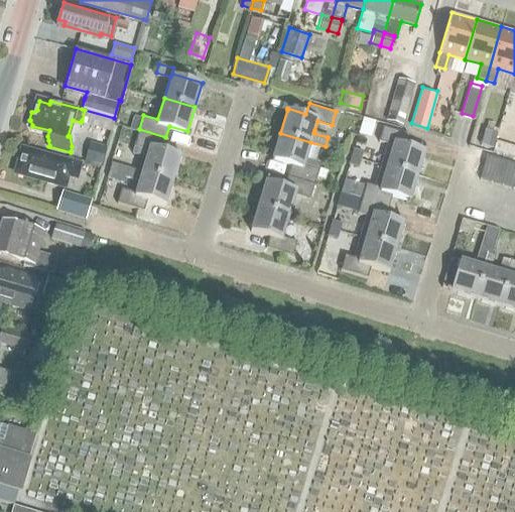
[(370,114),(365,128),(376,131),(381,118),(370,114)]
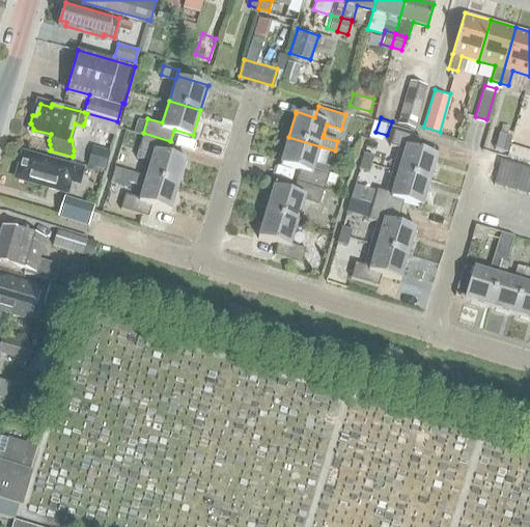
[(395,168),(430,179),(438,154),(418,147),(422,136),(394,129),(390,143),(401,146),(395,168)]
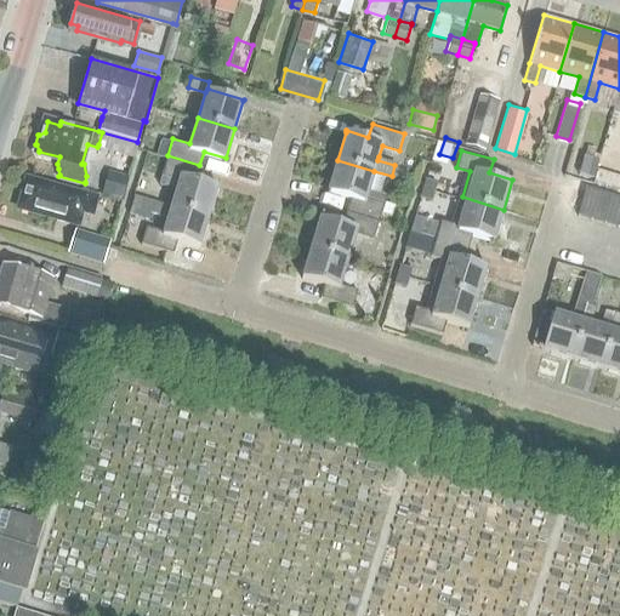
[(592,175),(598,157),(584,153),(579,171),(592,175)]
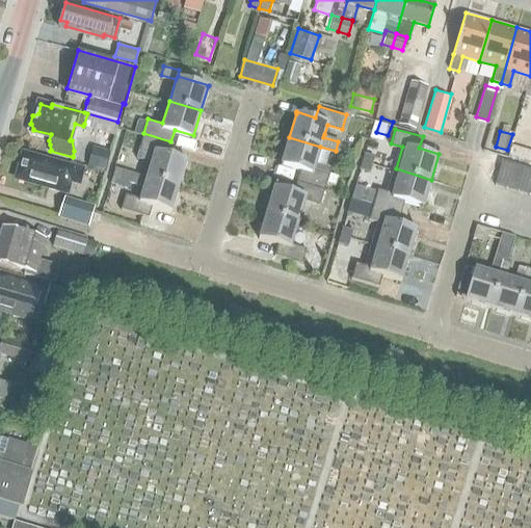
[(138,149),(136,155),(152,159),(147,175),(179,184),(186,159),(167,153),(170,141),(143,133),(138,149)]
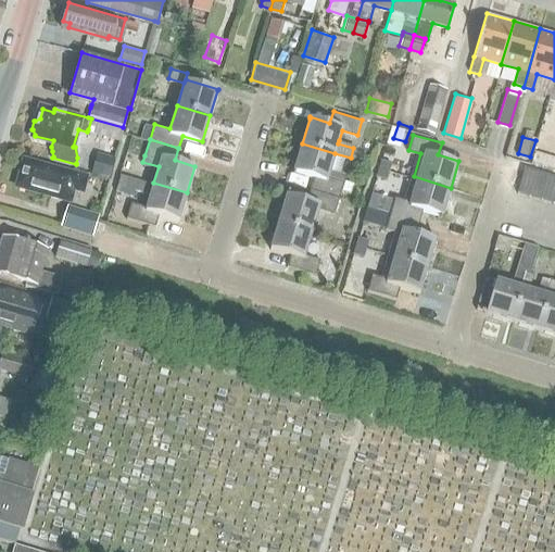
[(302,143),(293,170),(313,176),(310,188),(339,197),(341,189),(350,191),(352,184),(343,180),(345,173),(330,168),(335,153),(302,143)]
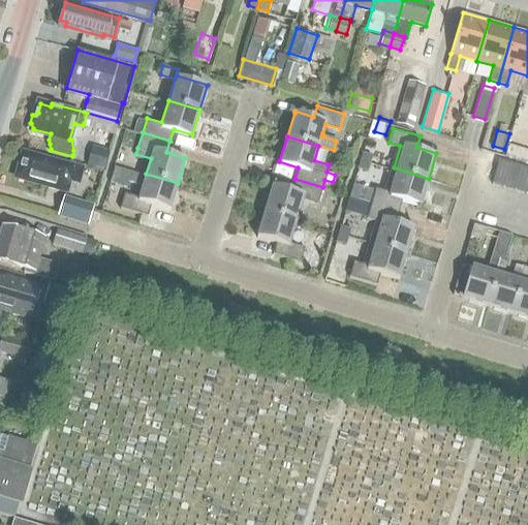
[(96,144),(95,160),(113,161),(114,145),(96,144)]
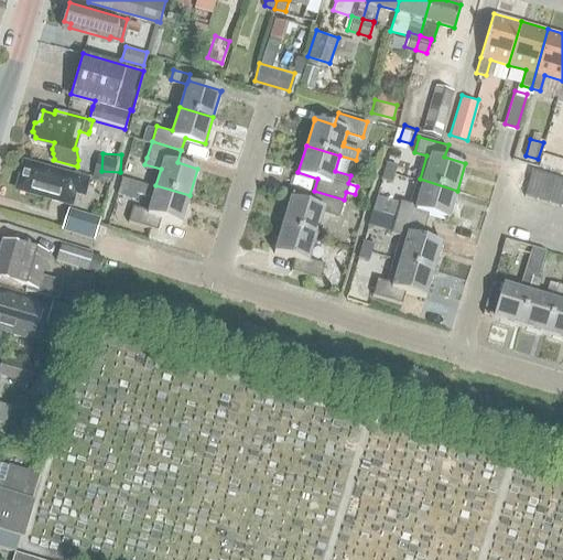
[(25,160),(18,187),(51,196),(52,193),(71,198),(73,192),(85,195),(90,179),(25,160)]
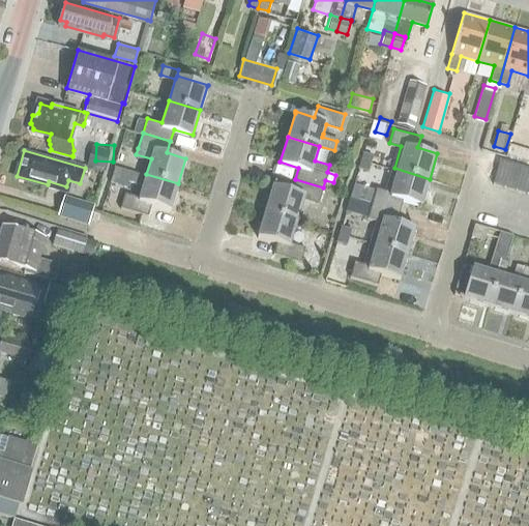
[(500,157),(493,181),(504,184),(511,161),(500,157)]
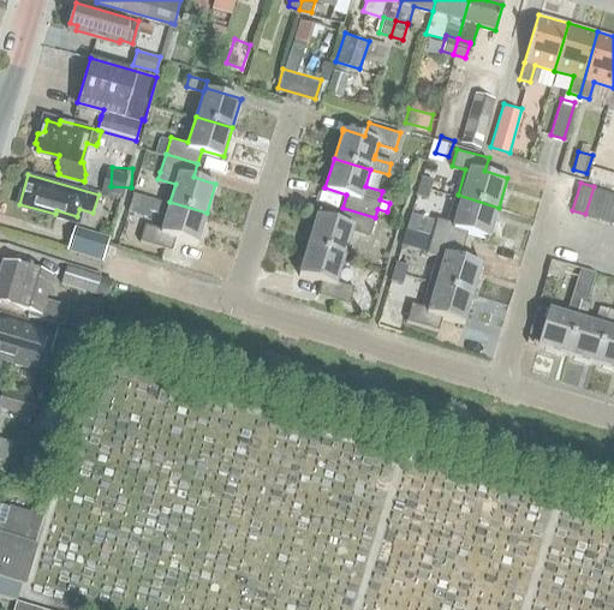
[(594,186),(585,214),(598,217),(607,190),(594,186)]
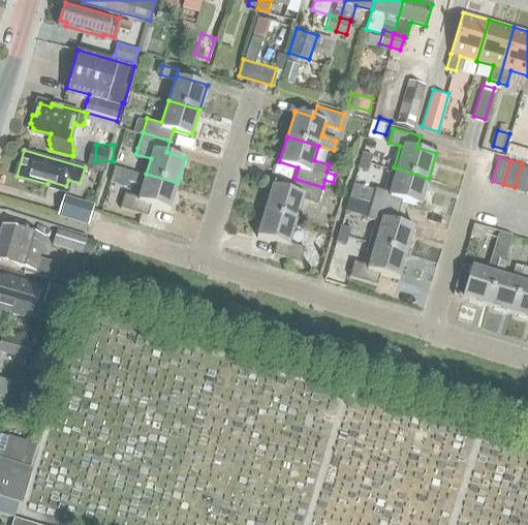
[(522,163),(515,187),(526,191),(527,186),(527,165),(522,163)]
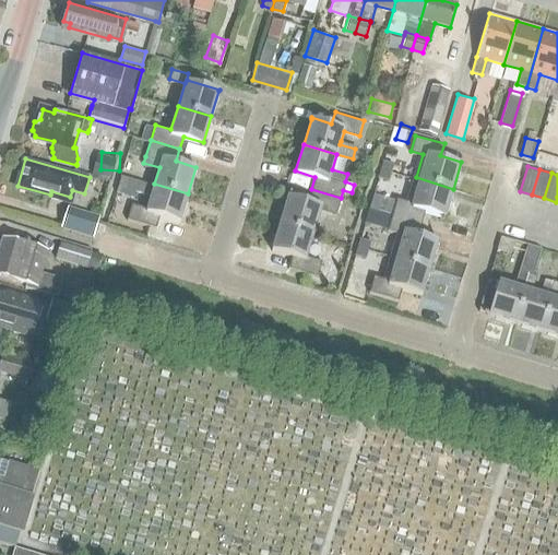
[(121,174),(116,189),(134,195),(135,189),(152,193),(147,207),(132,201),(127,217),(156,226),(159,214),(179,221),(180,220),(179,220),(188,193),(154,184),(121,174)]
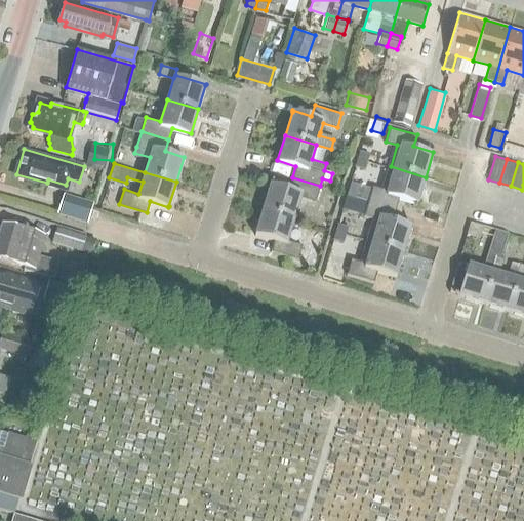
[(372,185),(368,199),(396,208),(399,196),(418,202),(426,177),(391,166),(385,188),(372,185)]
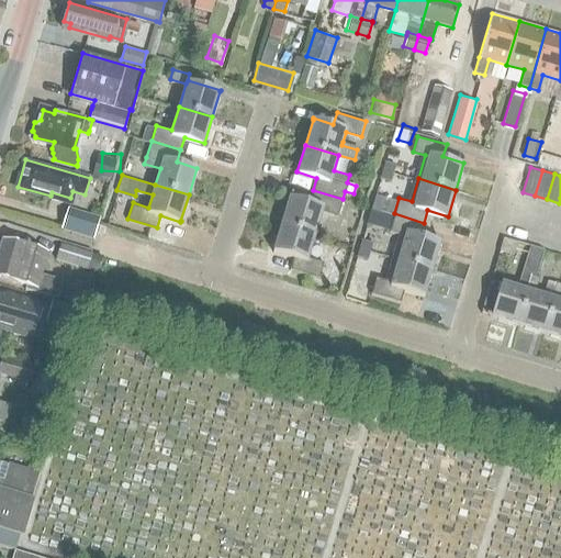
[(290,197),(281,223),(315,233),(322,210),(337,214),(343,199),(313,190),(310,202),(290,197)]
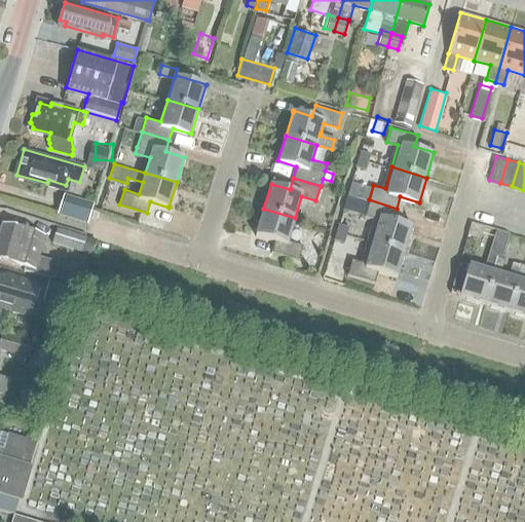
[(59,209),(88,217),(92,199),(64,191),(59,209)]
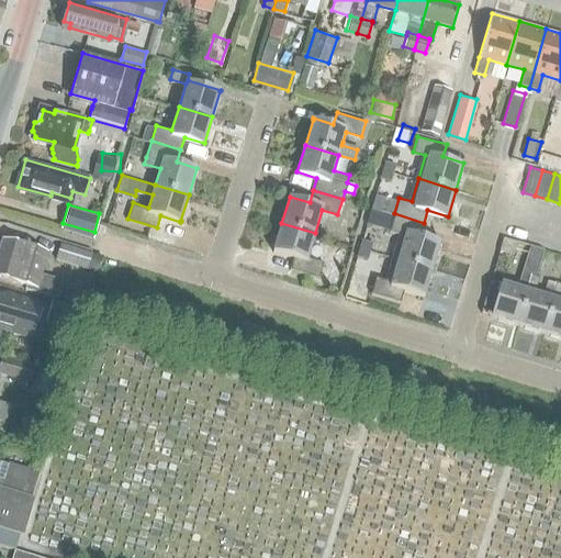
[(402,233),(395,256),(433,268),(440,241),(419,234),(424,223),(394,213),(390,230),(402,233)]
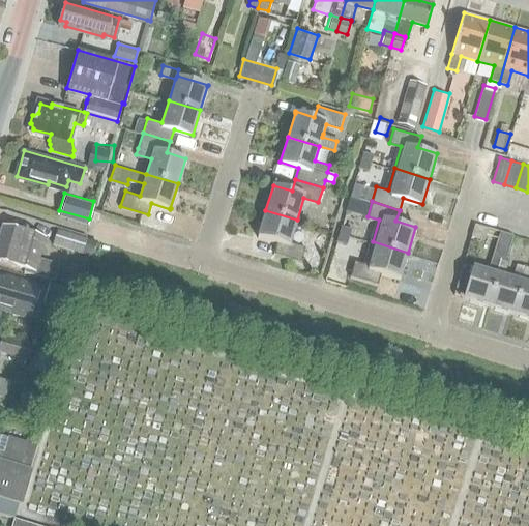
[(258,234),(258,235),(276,241),(273,253),(300,261),(305,245),(290,241),(297,220),(265,210),(258,234)]
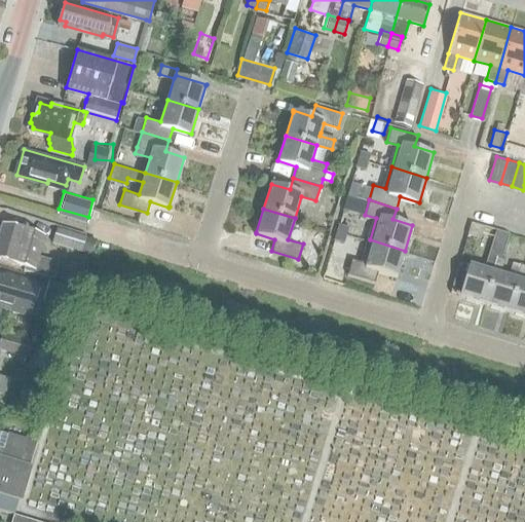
[(0,233),(0,257),(26,265),(25,269),(53,277),(59,260),(31,253),(36,232),(3,223),(0,233)]
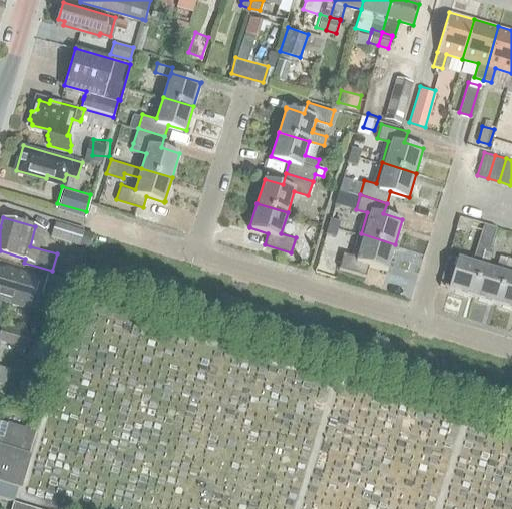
[(56,234),(90,245),(93,233),(59,223),(56,234)]
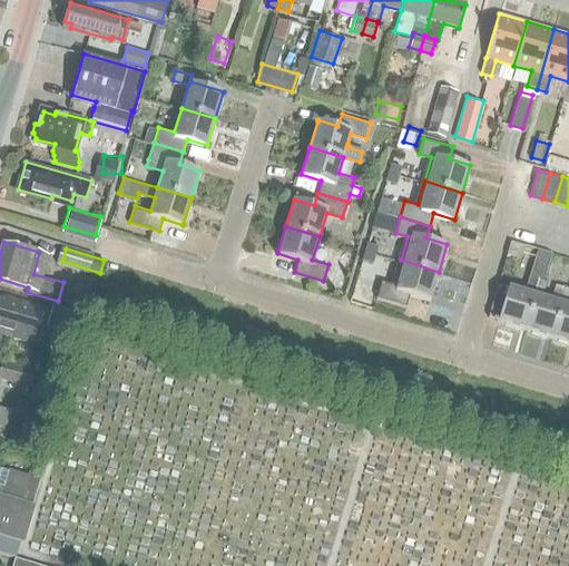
[(439,272),(401,260),(394,283),(382,280),(376,296),(406,305),(410,293),(431,299),(439,272)]
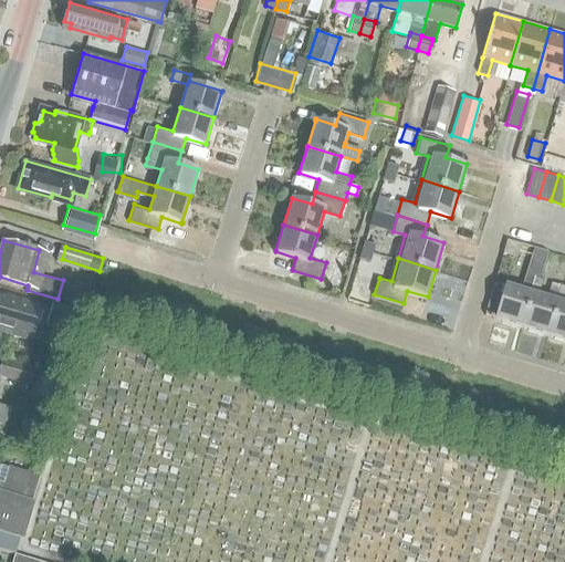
[(504,283),(494,316),(522,325),(532,291),(539,293),(543,278),(540,277),(533,274),(527,272),(522,289),(504,283)]
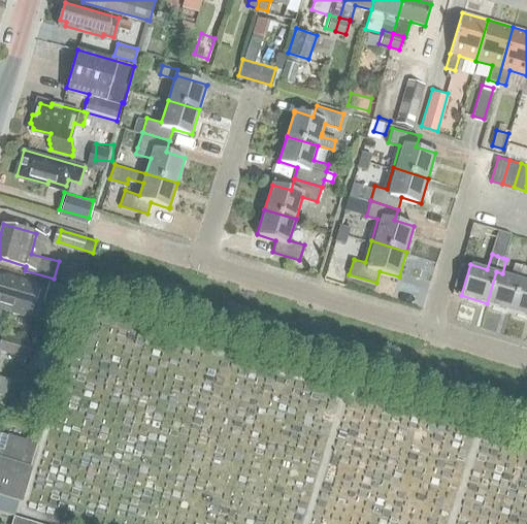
[(496,271),(487,303),(511,310),(521,280),(526,281),(526,264),(522,263),(516,261),(512,276),(502,273),(496,271)]
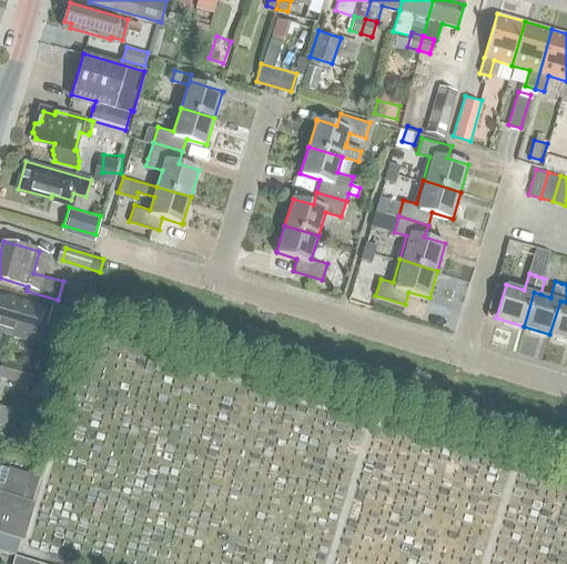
[(0,329),(32,339),(42,306),(7,296),(6,301),(0,299),(0,329)]
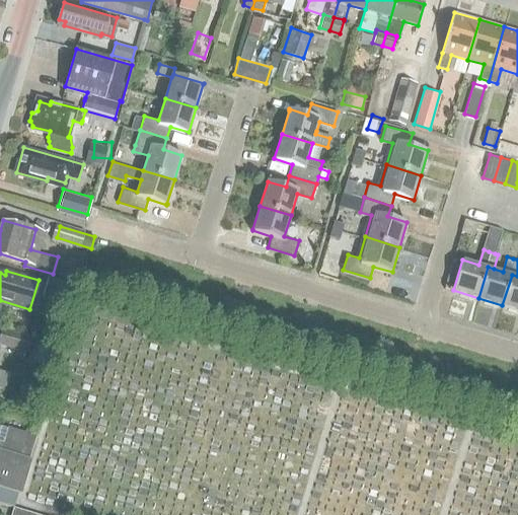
[(512,275),(502,305),(517,309),(517,276),(512,275)]
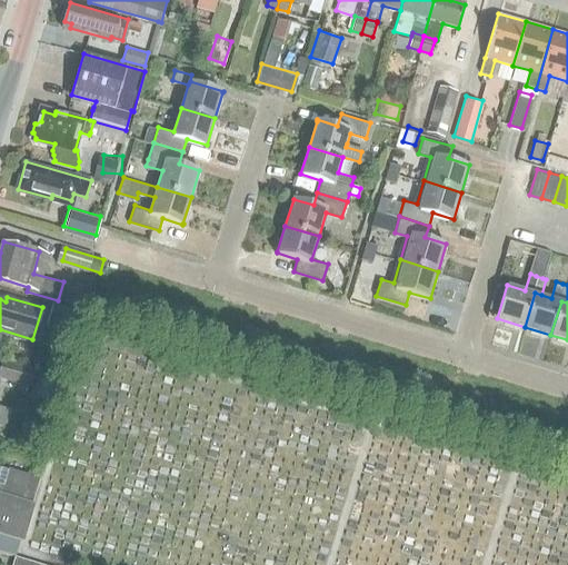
[(2,358),(0,367),(0,375),(30,384),(35,367),(2,358)]
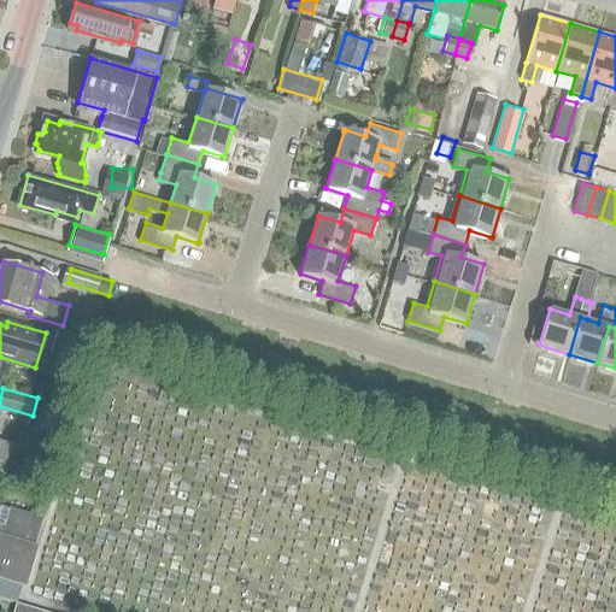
[(0,458),(5,460),(10,442),(0,440),(0,458)]
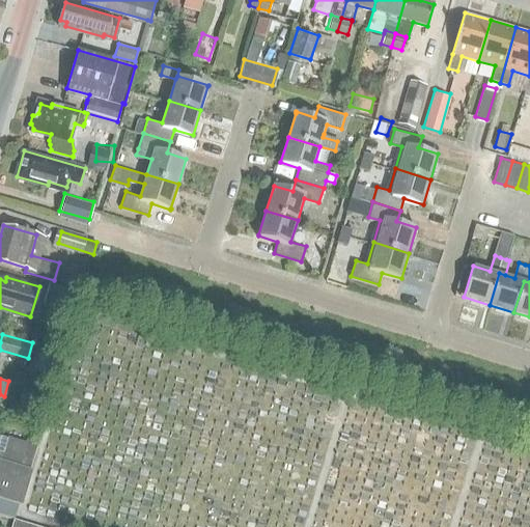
[(0,494),(21,501),(38,445),(9,436),(1,463),(0,462),(0,494)]
